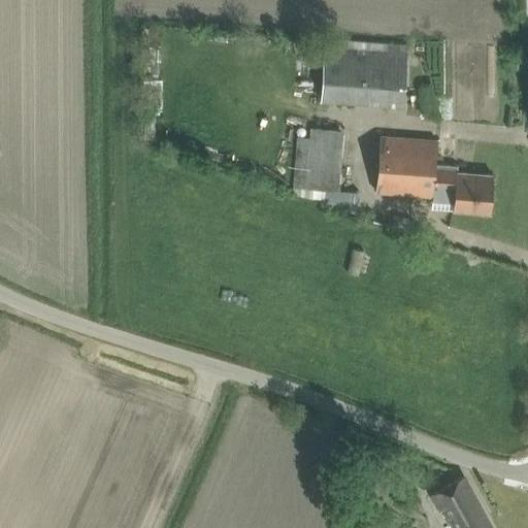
[(326,38),(322,98),(404,104),(408,44),(326,38)]
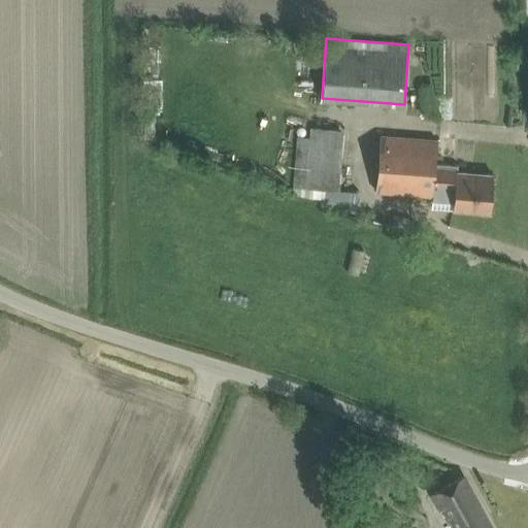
[(307,134),(295,133),(293,188),(340,189),(342,127),(308,126),(307,134)]
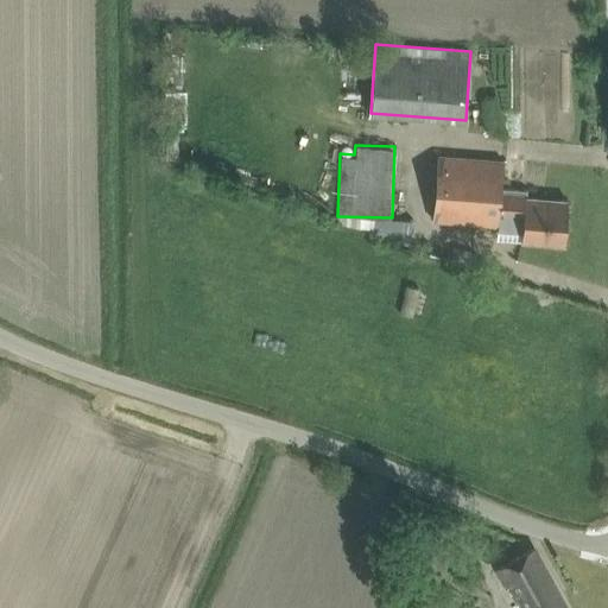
[(504,162),(480,159),(439,156),(434,220),(523,227),(521,240),(540,242),(564,245),(568,201),(526,197),(526,190),(501,189),(504,162)]
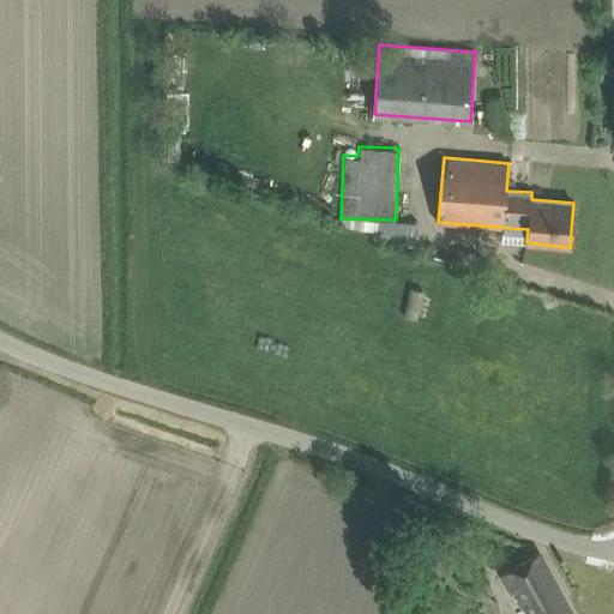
[(423,290),(410,288),(403,315),(416,318),(423,290)]
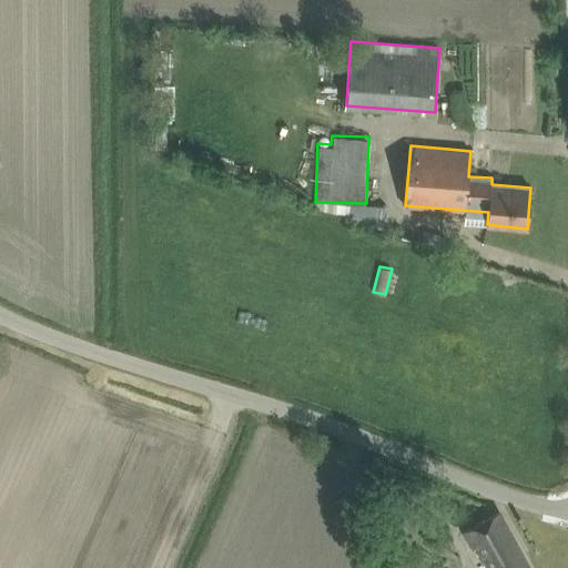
[(464,531),(473,547),(477,545),(488,567),(529,567),(498,511),(464,531)]
